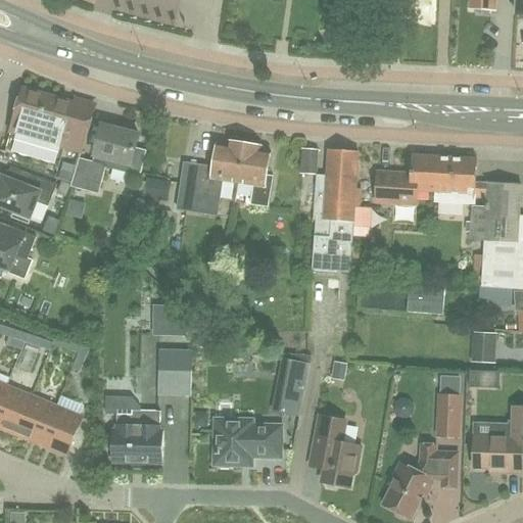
[(470,0),(470,9),(482,10),(484,13),(491,14),(493,10),(495,11),(496,0),(470,0)]
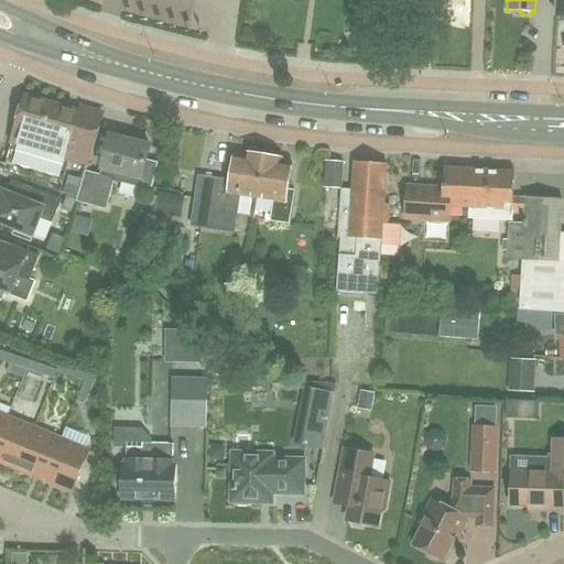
[(78,198),(86,171),(100,120),(25,98),(3,174),(78,198)]
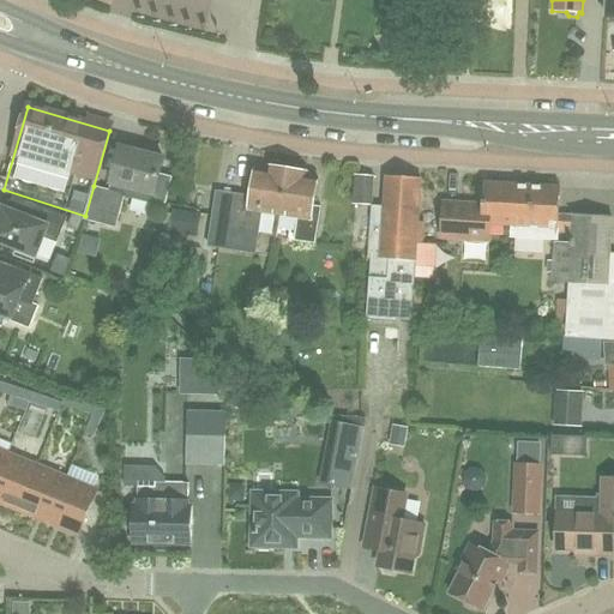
[(94,186),(85,216),(84,220),(101,224),(115,228),(119,216),(124,196),(151,203),(152,200),(164,204),(172,178),(160,174),(163,158),(120,148),(110,182),(109,190),(94,186)]
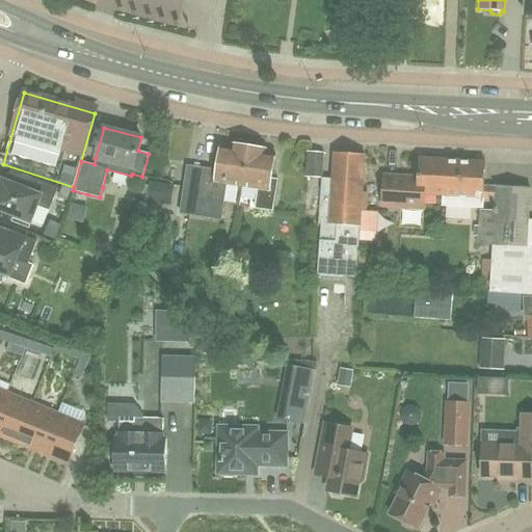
[(227,184),(242,186),(248,147),(245,145),(244,142),(236,141),(234,144),(232,143),(231,148),(221,145),(217,170),(207,169),(204,189),(185,186),(181,213),(221,219),(227,184)]
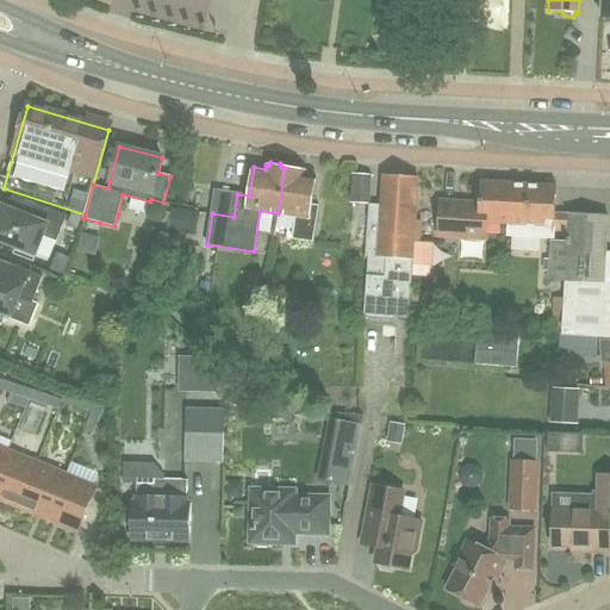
[(290,168),(285,168),(278,213),(297,216),(293,238),(312,241),(317,206),(311,205),(316,176),(304,175),(305,170),(302,170),(300,166),(292,165),(290,168)]
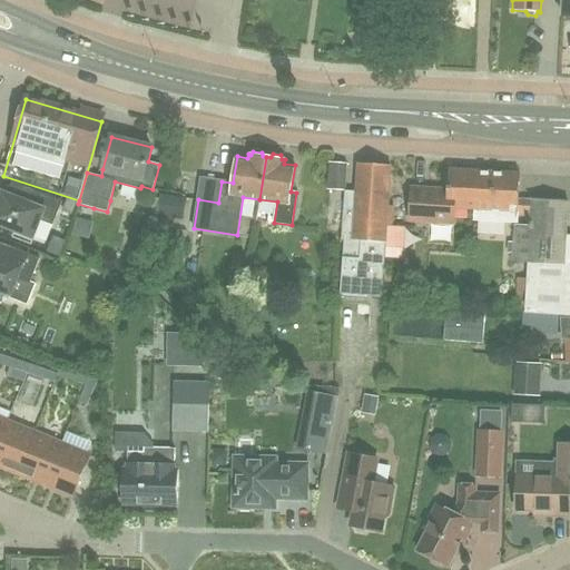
[(331,163),(330,189),(345,190),(347,164),(331,163)]
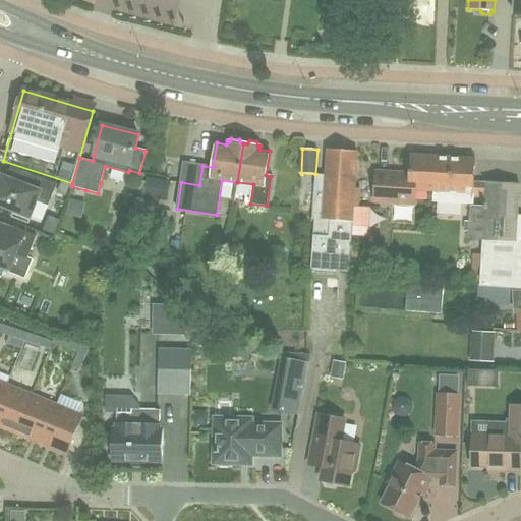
[(350,271),(353,222),(354,206),(359,207),(360,188),(355,188),(357,153),(327,151),(327,152),(325,178),(316,178),(316,174),(315,174),(312,220),(315,220),(314,236),(312,269),(350,271)]
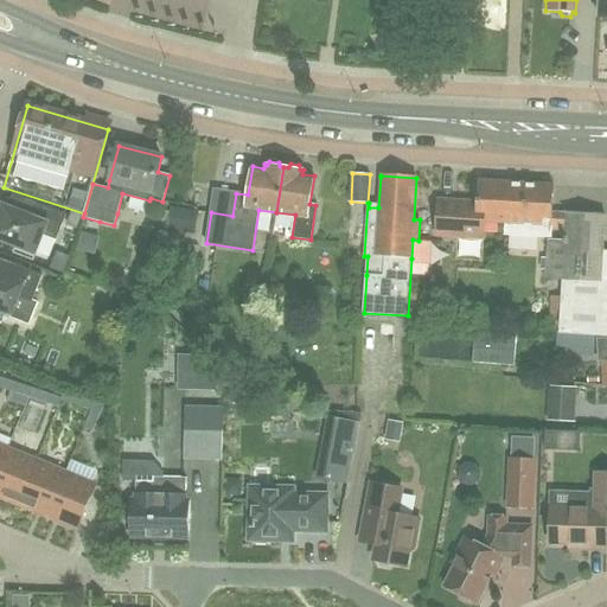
[(485,222),(505,223),(509,184),(480,181),(478,203),(439,200),(436,235),(484,238),(485,222)]
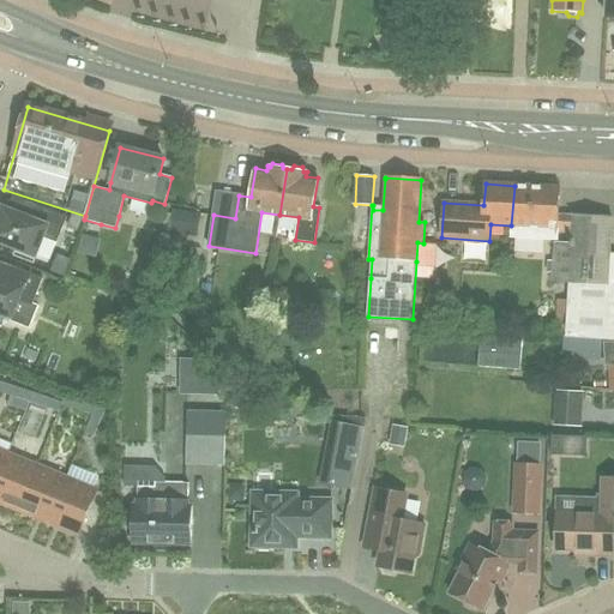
[(515,186),(511,226),(511,235),(558,239),(559,217),(558,217),(560,190),(515,186)]
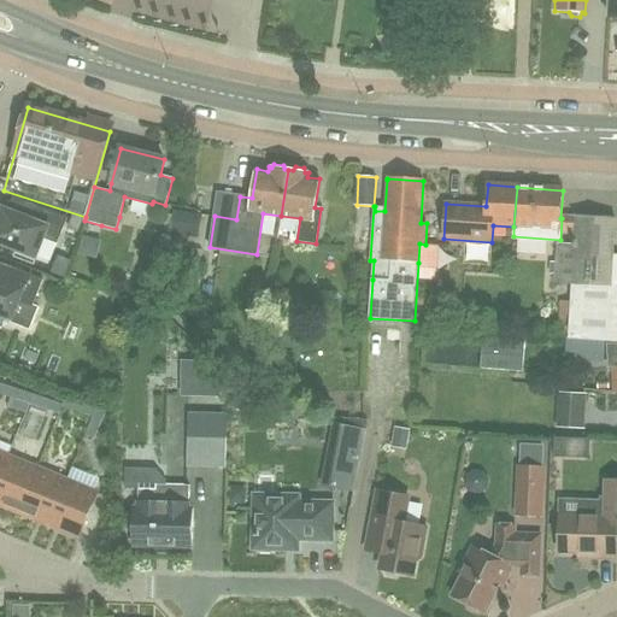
[(0,244),(36,258),(43,239),(57,244),(68,218),(34,205),(28,218),(1,209),(0,211),(0,244)]
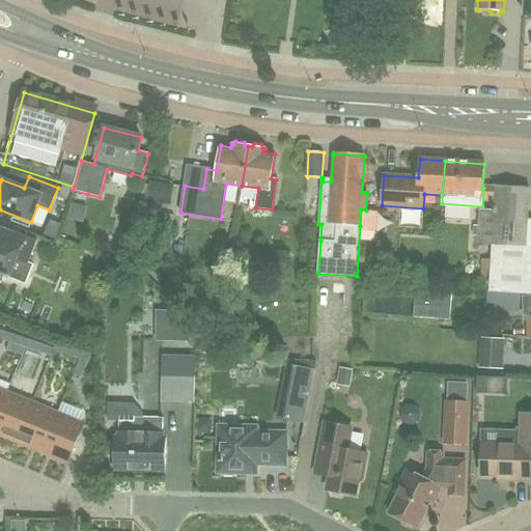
[(493,245),(492,259),(481,259),(479,290),(530,295),(530,219),(528,220),(530,188),(496,186),(495,187),(494,187),(494,191),(495,191),(494,211),(480,210),(478,244),(493,245)]
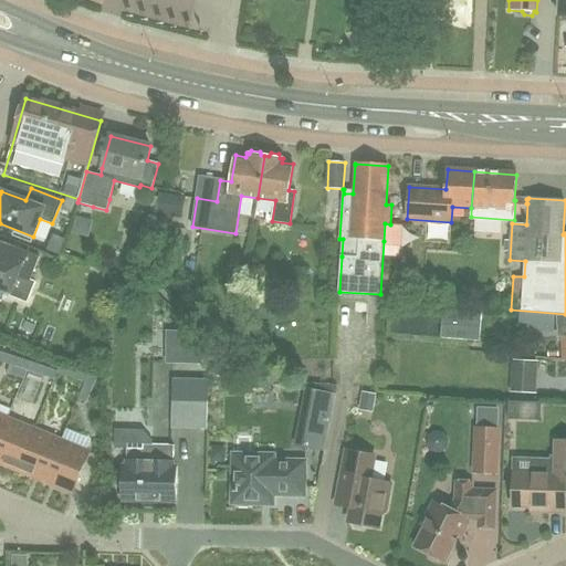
[(76,217),(72,233),(88,238),(93,221),(76,217)]
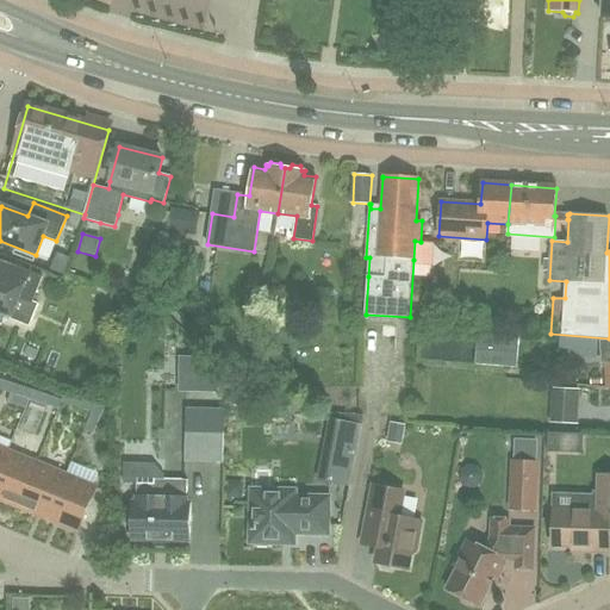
[(167,286),(190,292),(198,257),(169,250),(166,262),(178,265),(175,273),(170,272),(167,286)]
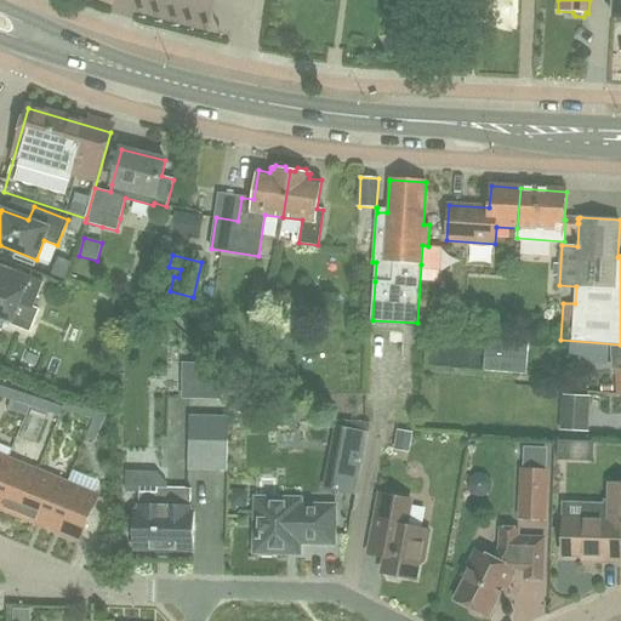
[(4,281),(0,280),(0,317),(12,322),(10,325),(29,332),(39,309),(33,307),(43,281),(9,268),(4,281)]
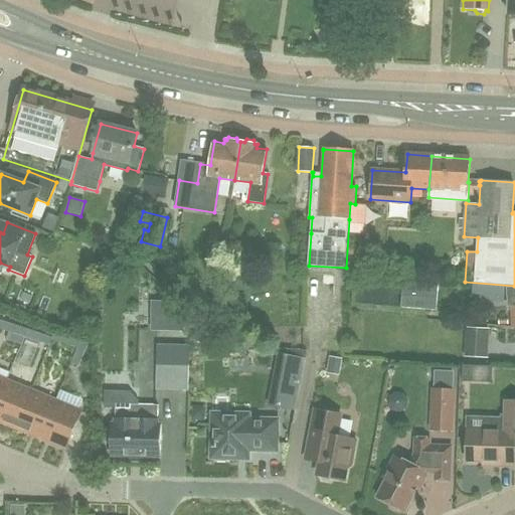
[(402,283),(400,306),(436,309),(438,286),(402,283)]
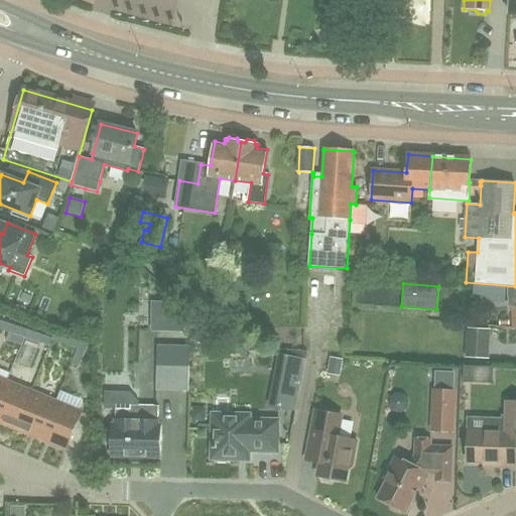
[(506,303),(507,285),(474,283),(474,295),(482,295),(481,302),(506,303)]
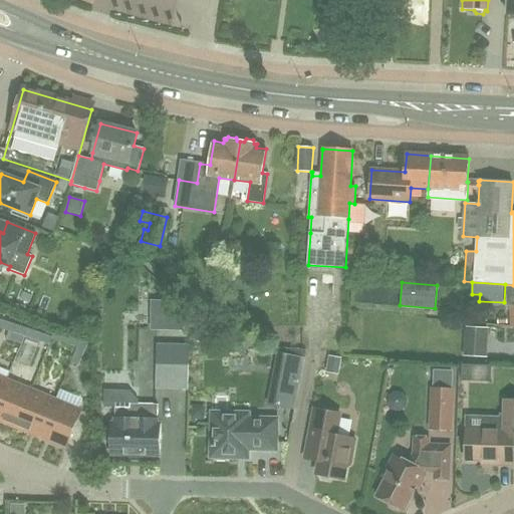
[(2,320),(0,325),(0,327),(24,336),(27,329),(2,320)]
